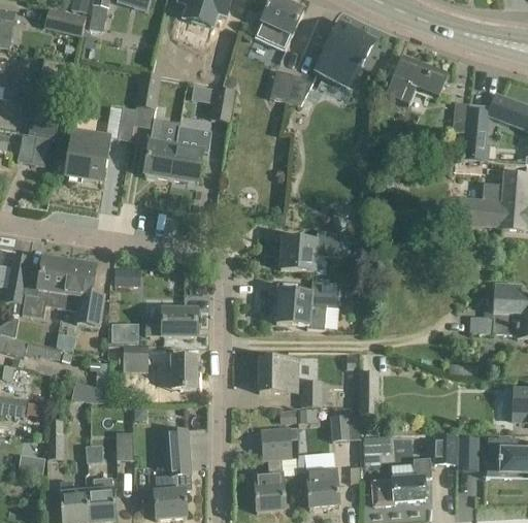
[(179,0),(179,1),(189,4),(184,18),(212,27),(217,12),(226,15),(231,0),(179,0)]
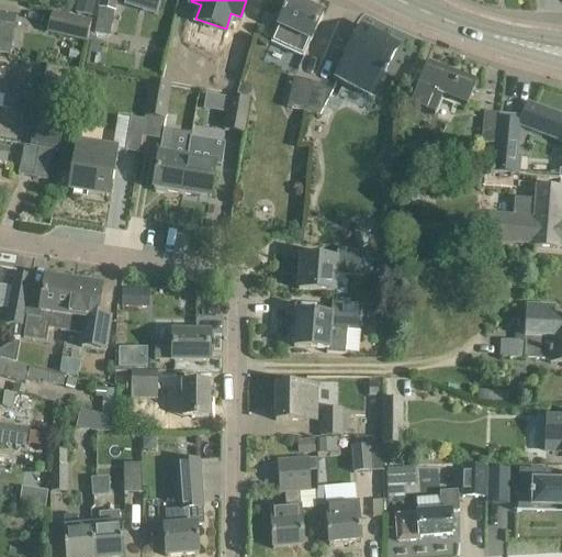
[(270,39),(288,46),(288,47),(302,54),(310,39),(310,40),(323,11),(299,0),(290,0),(278,24),(277,23),(270,39)]
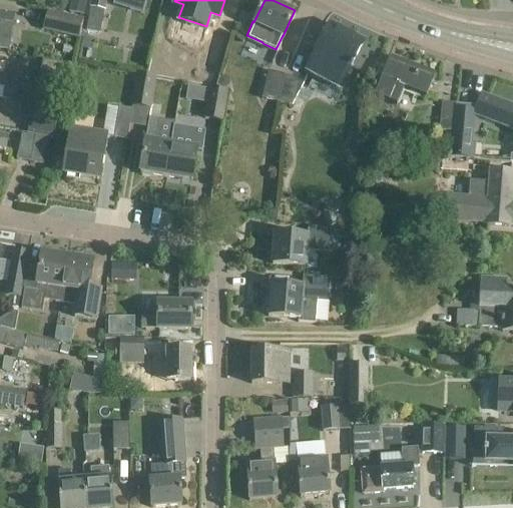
[(90,3),(86,27),(100,30),(104,6),(90,3)]
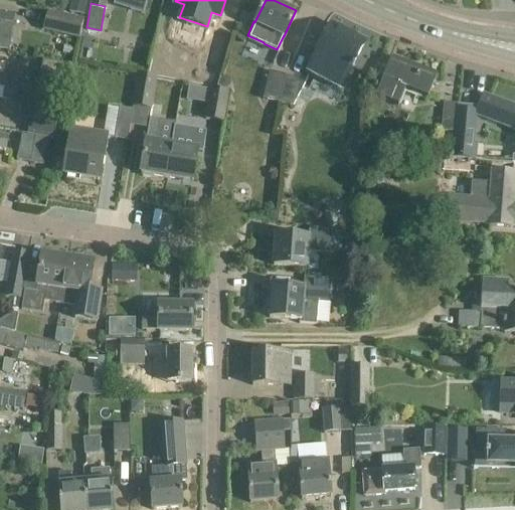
[(78,36),(83,16),(47,7),(42,26),(78,36)]
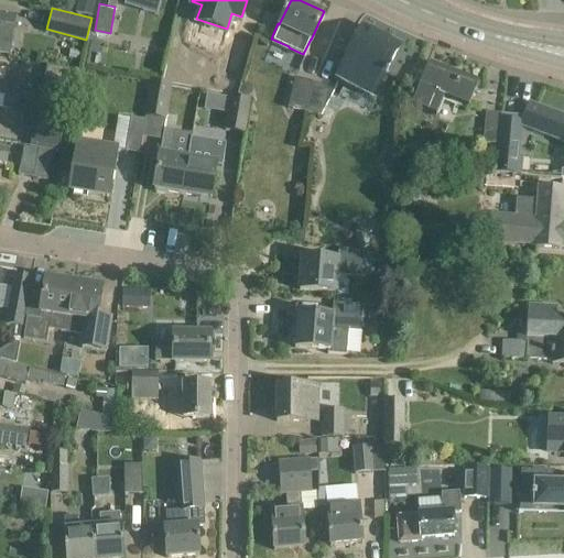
[(11,42),(15,13),(0,10),(0,50),(9,52),(11,42)]
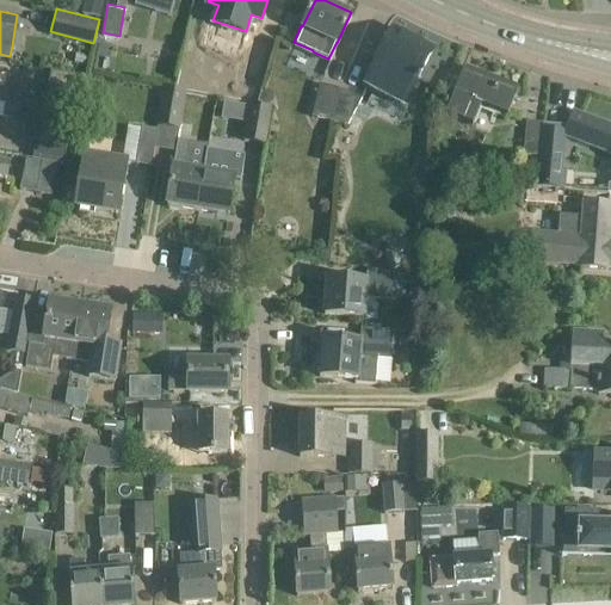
[(381,57),(364,86),(399,104),(431,47),(397,28),(390,39),(381,35),(371,51),(381,57)]
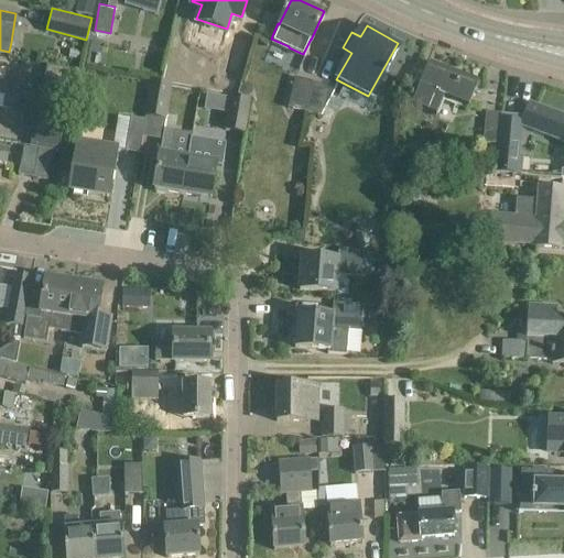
[(227,62),(245,66),(253,36),(236,32),(227,62)]
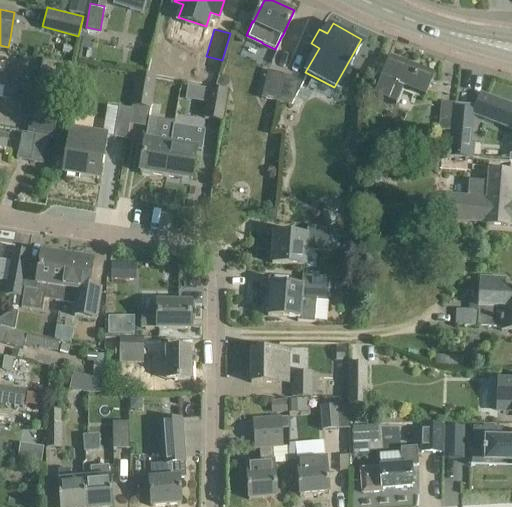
[(71,77),(74,62),(42,55),(39,71),(71,77)]
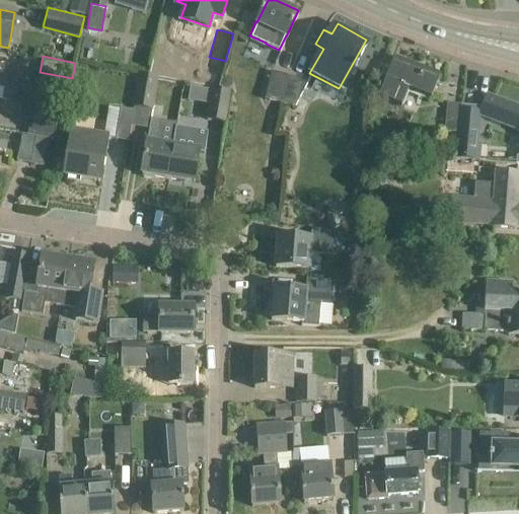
[(431,96),(440,74),(396,56),(379,95),(402,104),(406,93),(411,95),(414,89),(431,96)]
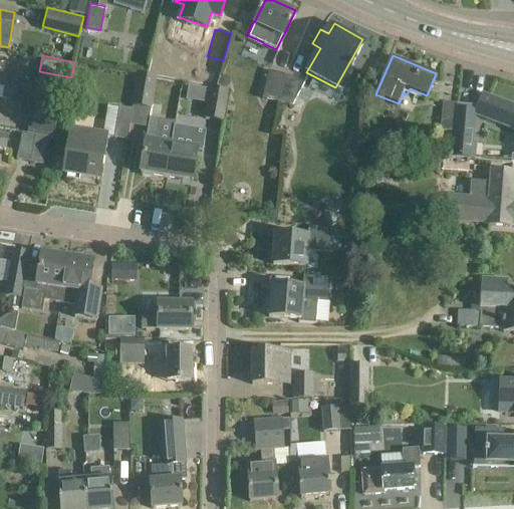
[(262,94),(279,99),(285,72),(268,67),(262,94)]
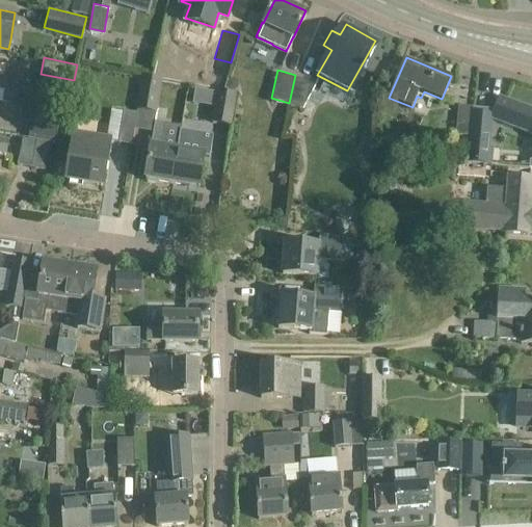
[(141,72),(135,106),(157,110),(162,76),(141,72)]
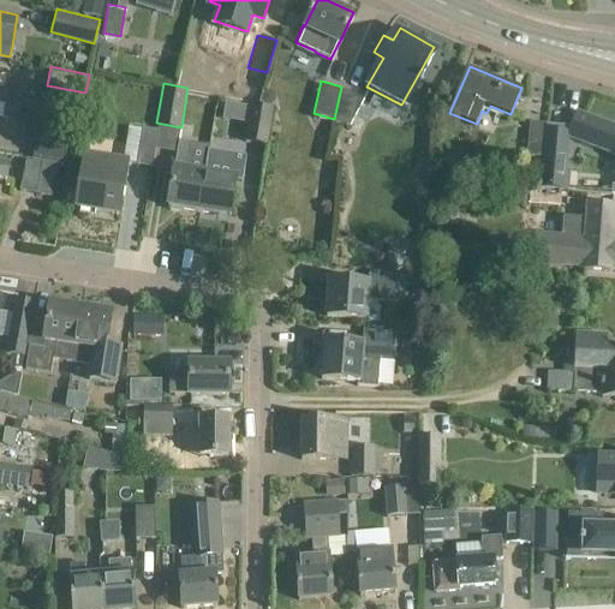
[(0,100),(31,105),(33,93),(7,89),(7,87),(0,85),(0,100)]
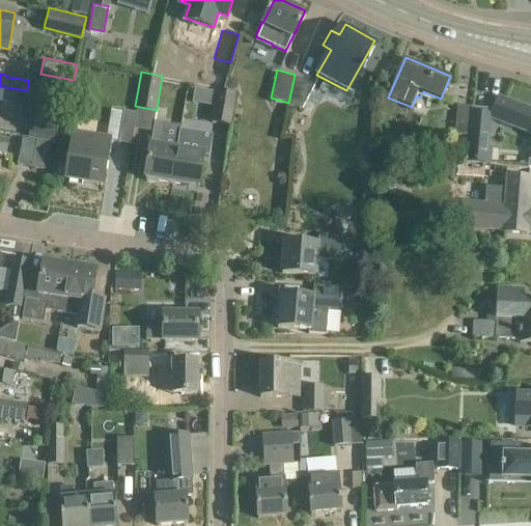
[(314,82),(295,75),(288,103),(302,106),(314,82)]
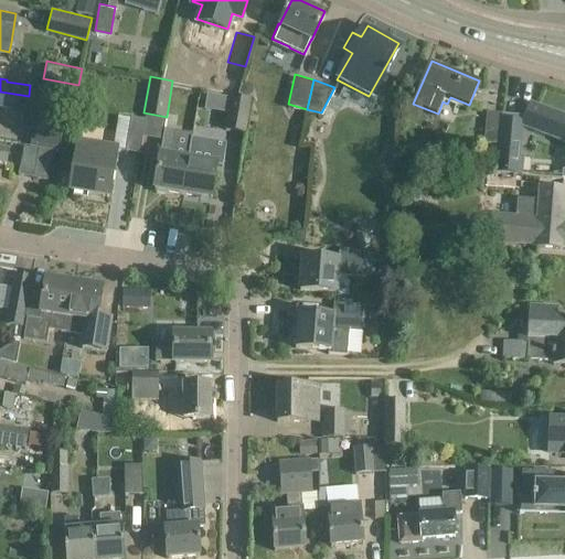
[(29,96),(0,92),(0,104),(14,107),(17,95),(29,96)]
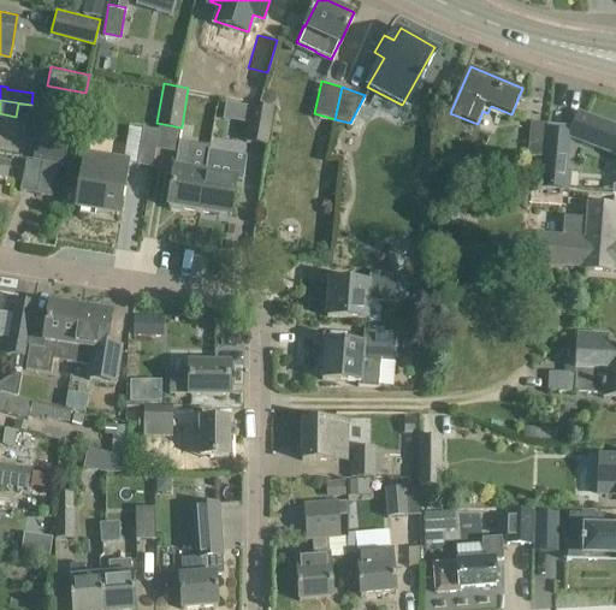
[(267,142),(273,104),(250,100),(244,138),(267,142)]
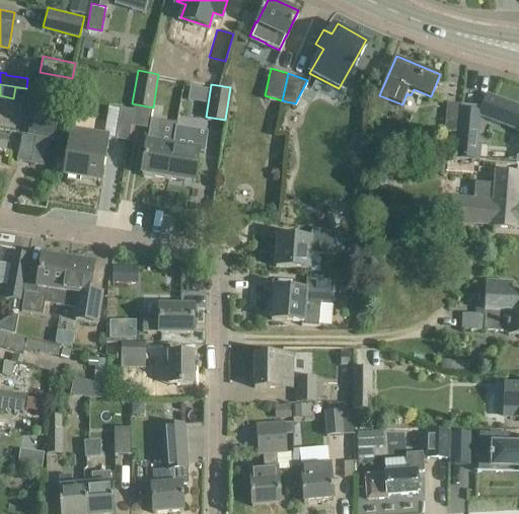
[(518,102),(488,92),(479,113),(518,128),(518,102)]
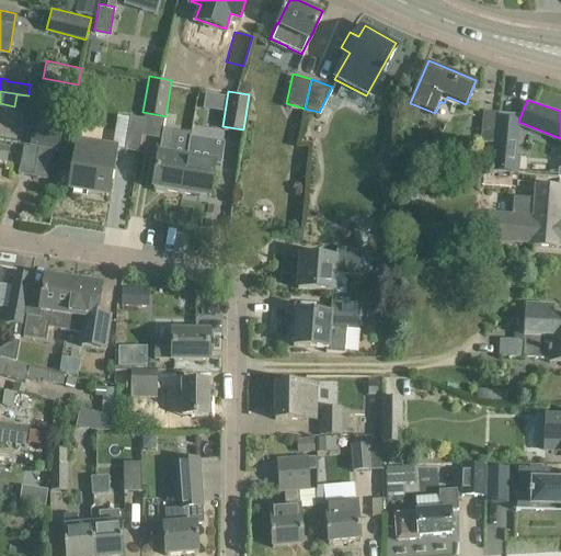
[(482,110),(479,139),(495,140),(497,111),(482,110)]
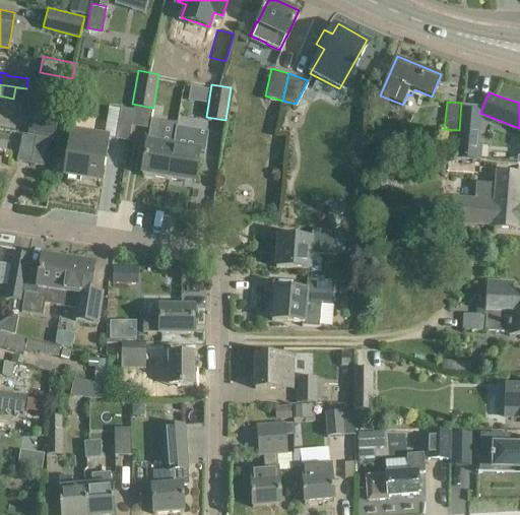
[(116,137),(128,139),(131,123),(133,108),(121,106),(116,137)]
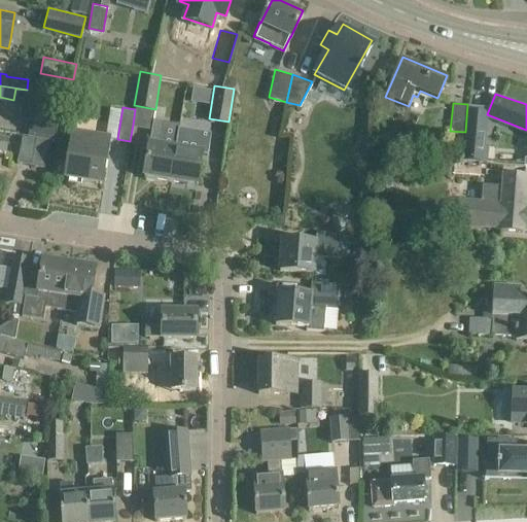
[(467,132),(465,158),(469,159),(482,159),(486,109),(469,108),(467,131),(467,132)]
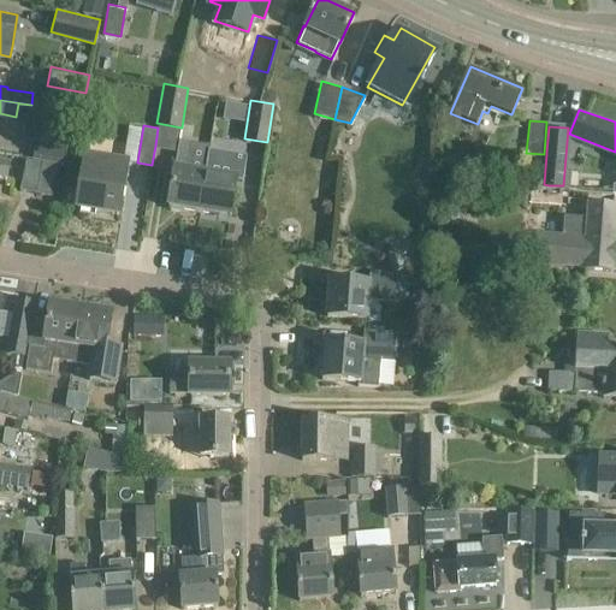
[(25,155),(58,163),(58,161),(63,163),(69,134),(39,129),(33,157),(25,155)]
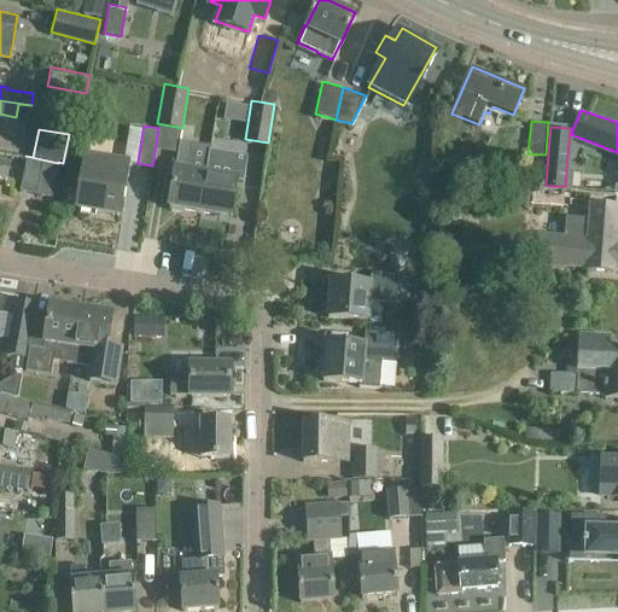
[(174,167),(168,204),(200,209),(207,172),(210,147),(211,143),(191,139),(179,138),(174,167)]
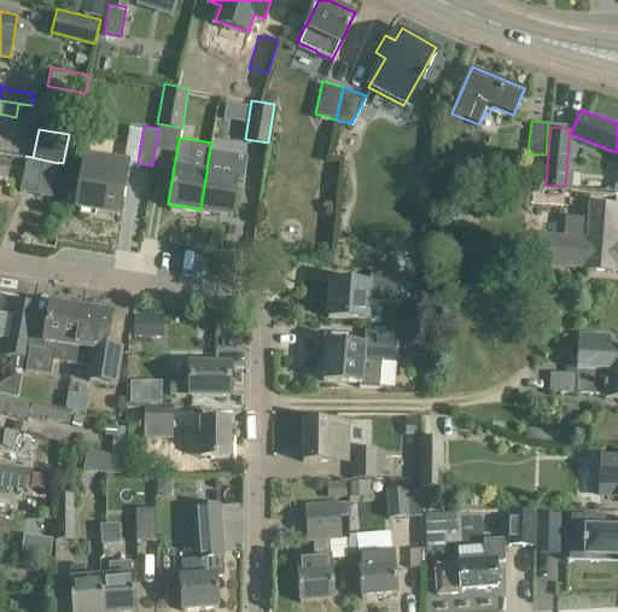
[(207,172),(200,209),(232,214),(238,176),(243,178),(246,153),(210,147),(207,172)]
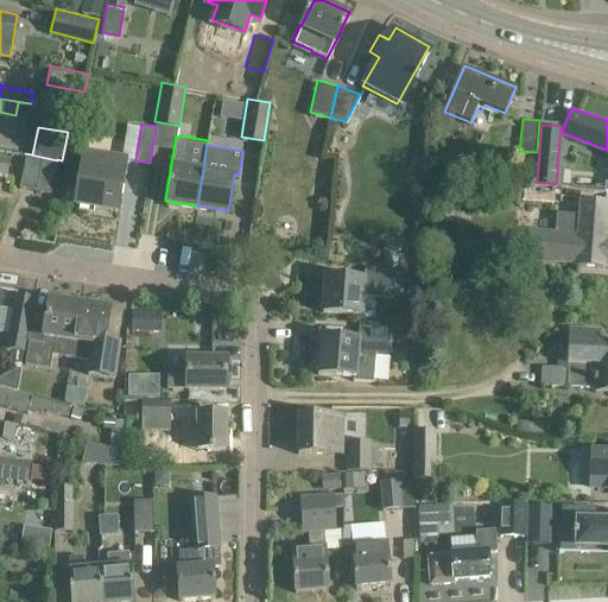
[(84,152),(76,203),(115,210),(125,158),(121,158),(120,158),(84,152)]
